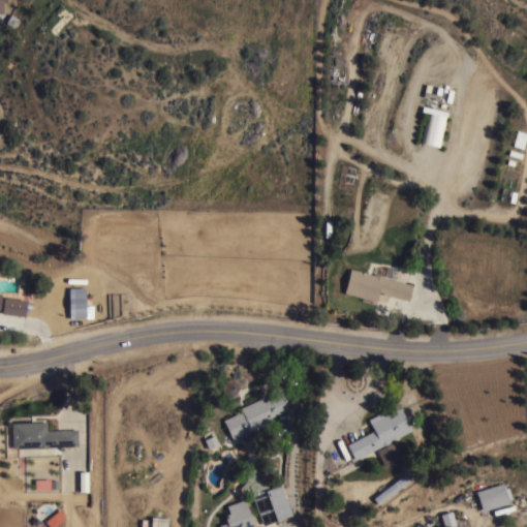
[(429,114),(423,112),(424,107),(448,113),(440,148),(422,144),(429,114)]
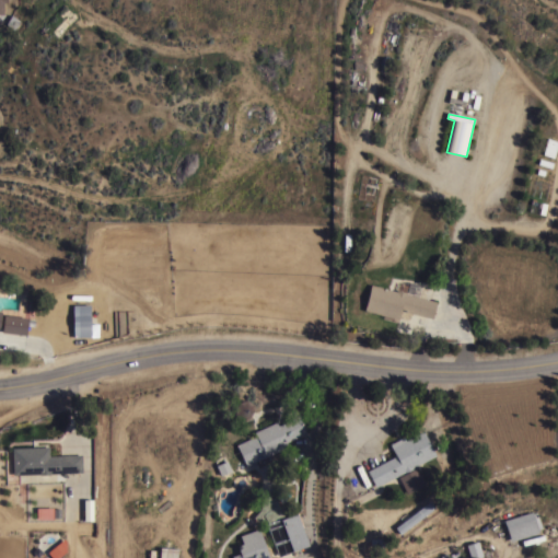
[(549,139),(557,142),(557,151),(555,159),(544,155),(549,139)]
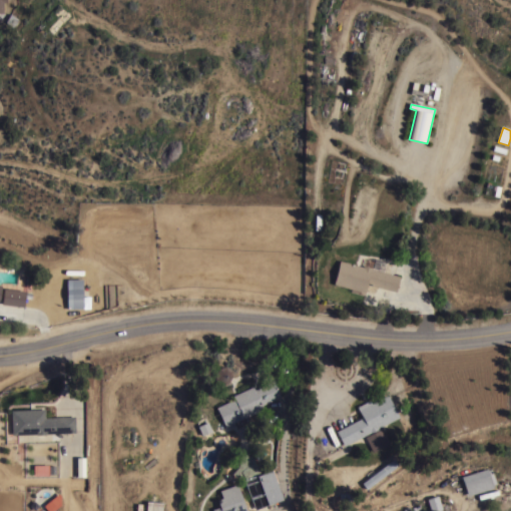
[(364,268),(365,267),(366,267),(367,261),(374,263),(372,269),(373,269),(373,270),(374,271),(376,260),(387,262),(384,273),(401,278),(397,293),(369,285),(367,294),(335,285),(341,262),(364,268)]
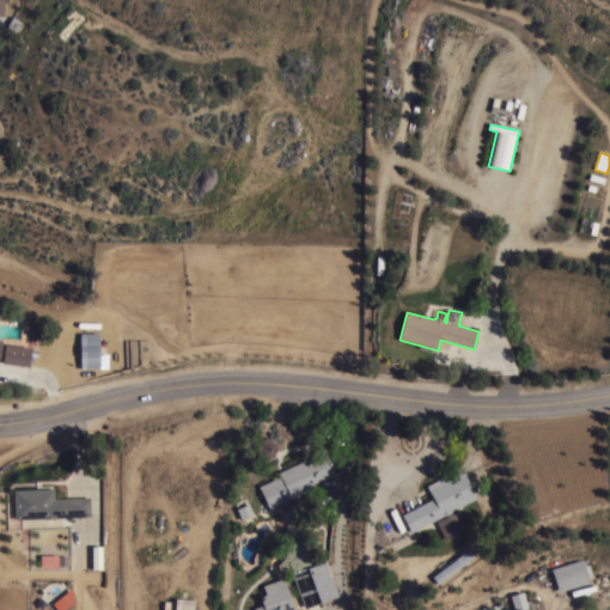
[(104,324),(104,336),(101,336),(101,355),(109,355),(109,370),(83,370),(81,331),(86,331),(86,323),(104,324)]
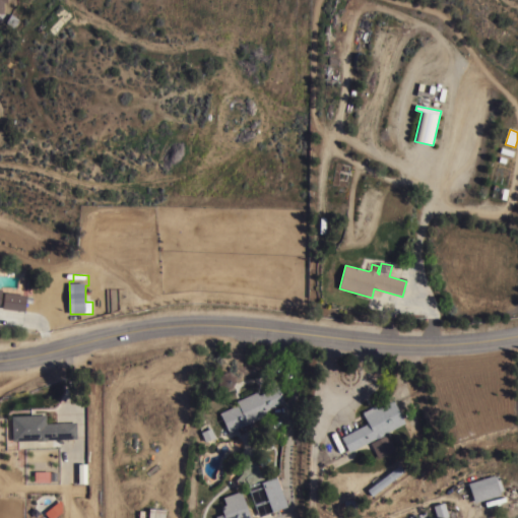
[(2,310),(3,304),(0,303),(0,288),(2,289),(2,294),(4,295),(4,294),(27,297),(25,312),(2,310)]
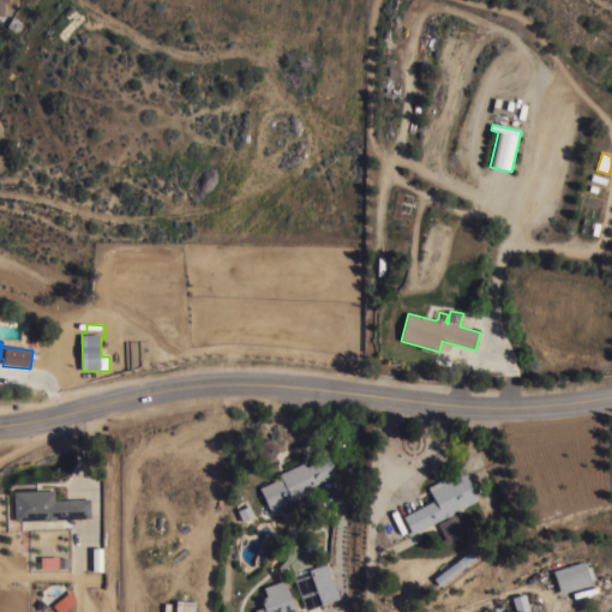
[(270,462),(263,459),(259,450),(264,443),(273,439),(281,445),(282,454),(279,453),(276,457),(279,460),(270,462)]
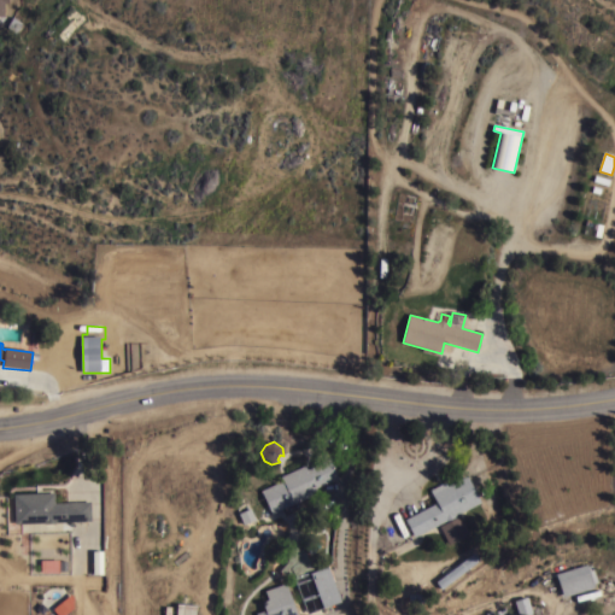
[(273,515),(262,491),(283,481),(282,478),(306,466),(309,470),(332,460),(340,478),(317,488),(320,493),(273,515)]
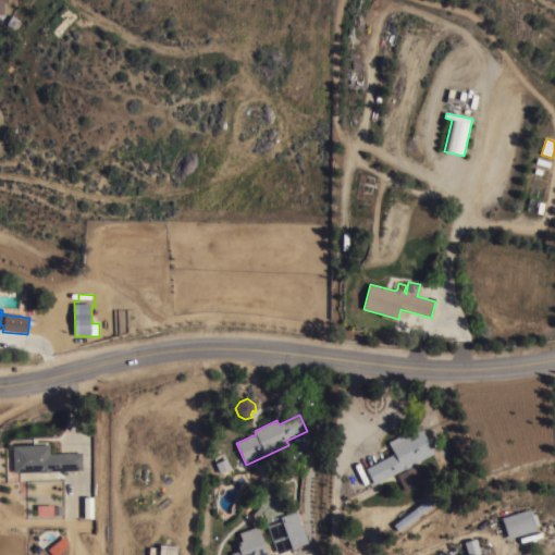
[(412,466),(412,467),(404,471),(403,470),(374,485),(367,469),(395,454),(390,443),(403,435),(405,439),(422,430),(435,454),(412,466)]
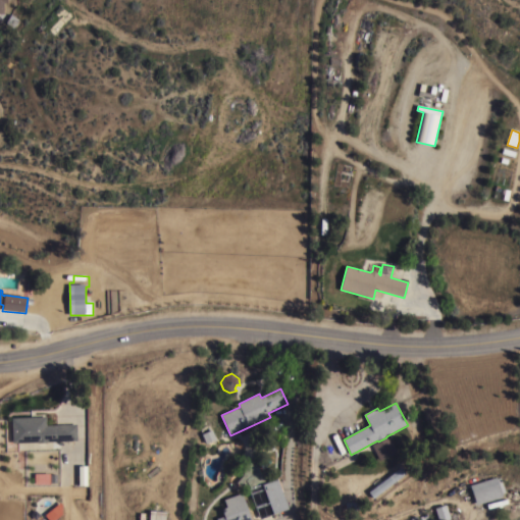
[(47,417),(47,426),(78,424),(79,442),(48,443),(48,444),(39,444),(39,443),(13,444),(13,418),(47,417)]
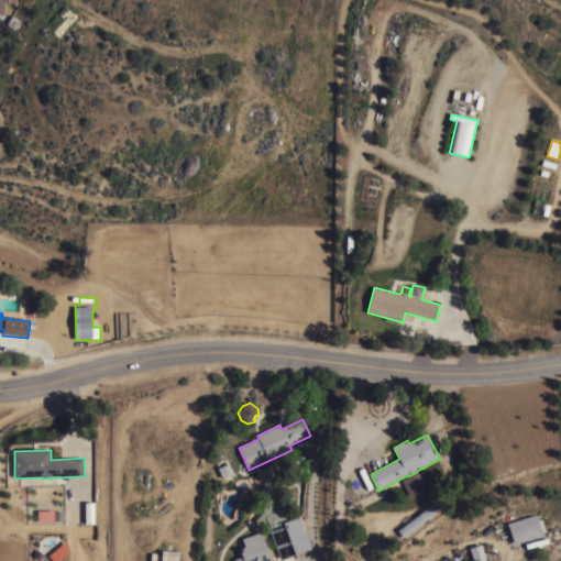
[(429,488),(410,497),(403,481),(420,471),(429,488)]
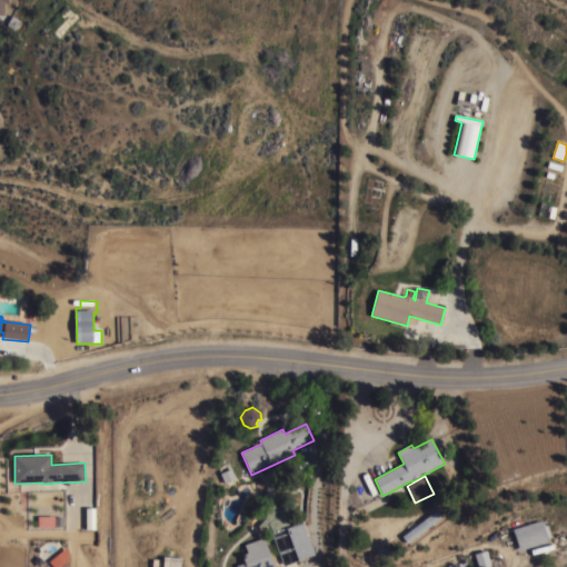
[(315,556),(285,566),(272,533),(274,533),(271,529),(265,531),(259,527),(266,519),(270,506),(272,503),(277,507),(279,506),(284,511),(284,513),(289,521),(290,521),(290,523),(289,524),(291,527),(304,523),(315,556)]
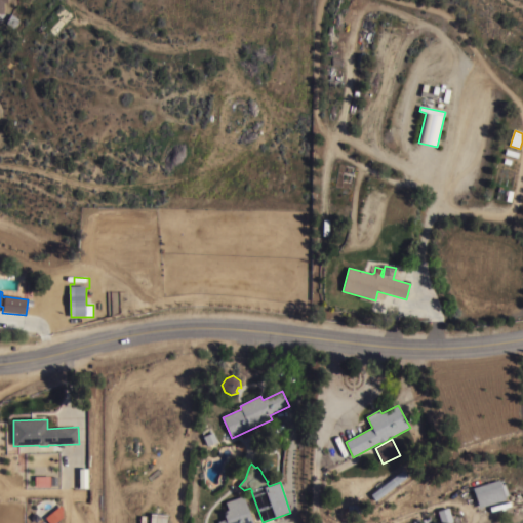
[(375,501),(371,495),(404,471),(408,477),(375,501)]
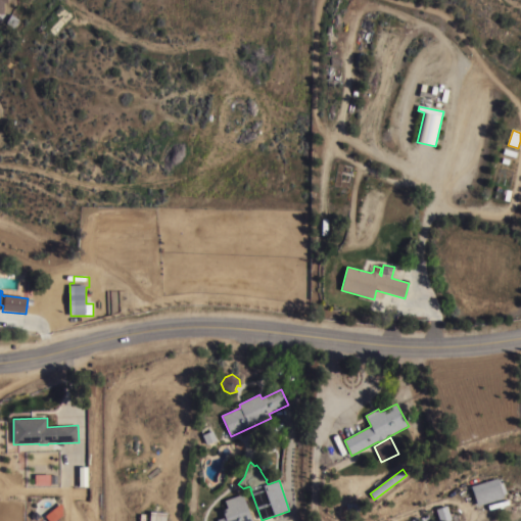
[(499,478),(500,480),(503,479),(508,493),(504,494),(505,498),(478,507),(472,487),(499,478)]
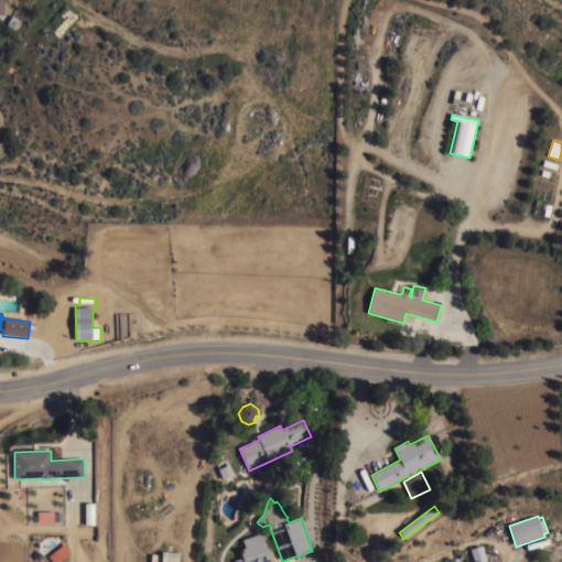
[(235,561),(244,559),(240,551),(246,549),(244,540),(262,533),(271,561),(235,561)]
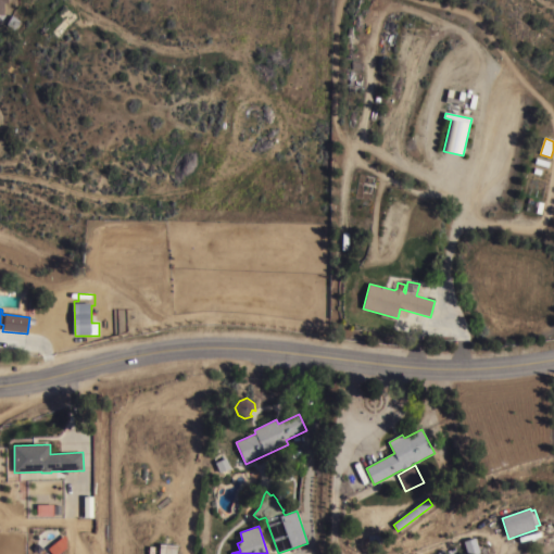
[(61,553),(70,546),(63,538),(49,550),(51,553),(61,553)]
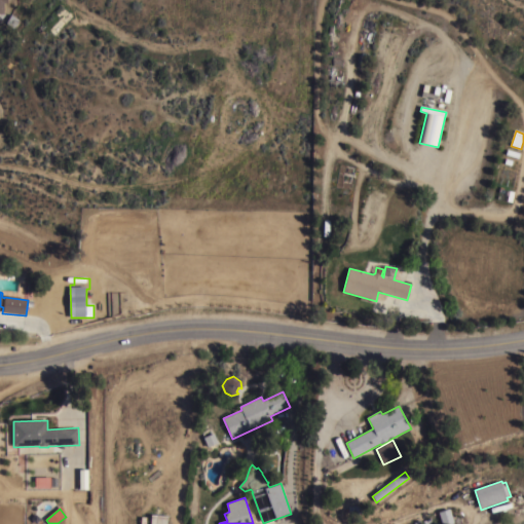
[(450,510),(454,523),(453,523),(442,523),(440,513),(450,510)]
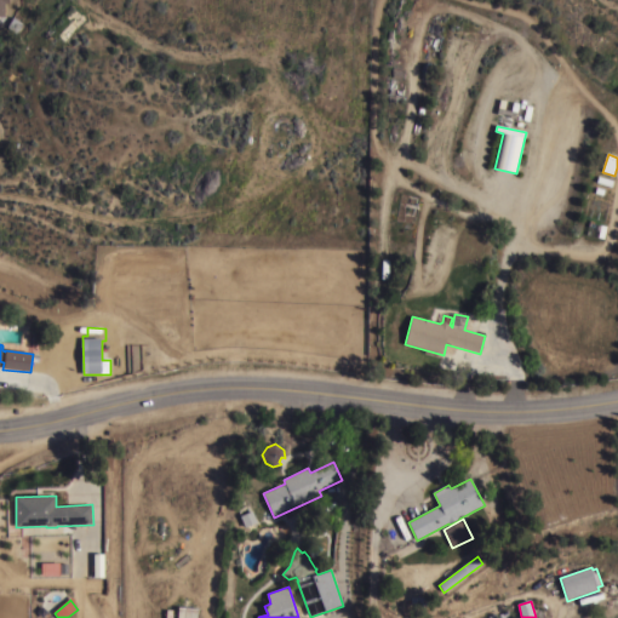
[(178,617),(179,607),(199,608),(198,617),(178,617)]
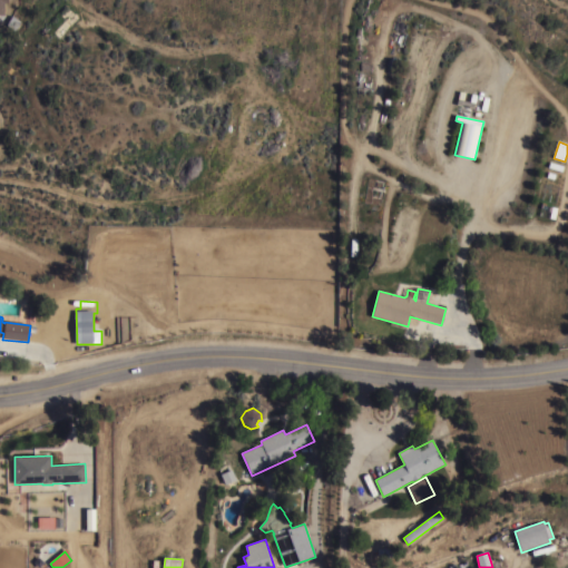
All buildings are outlined.
